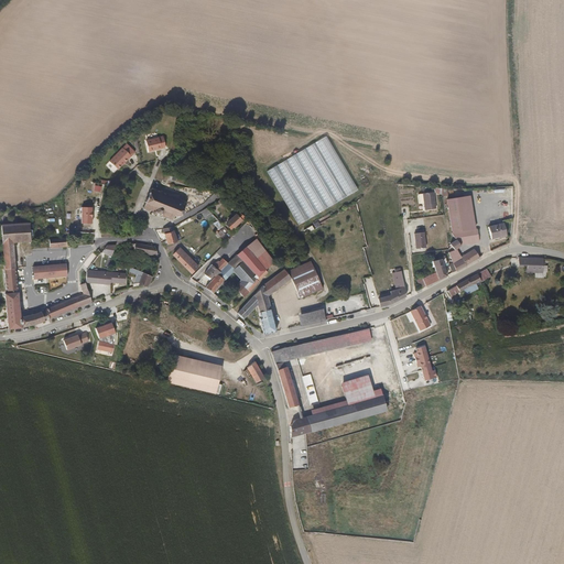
[(149,153),(166,148),(163,137),(145,142),(149,153)]
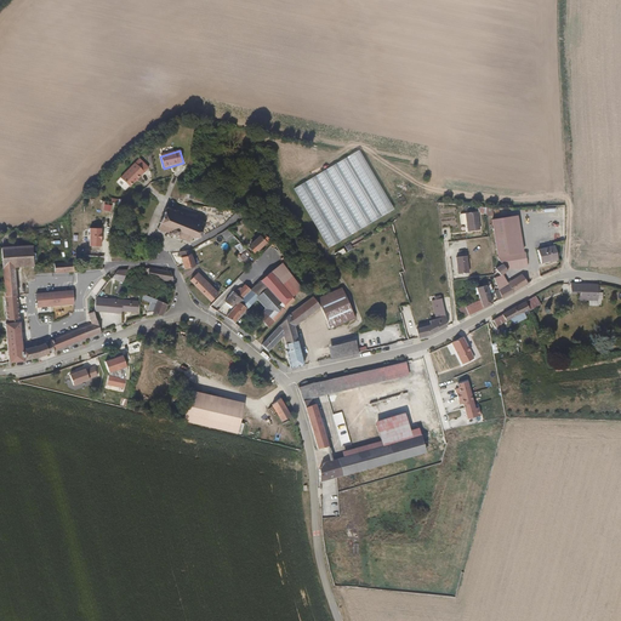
[(348,157),(294,186),(326,246),(381,217),(348,157)]
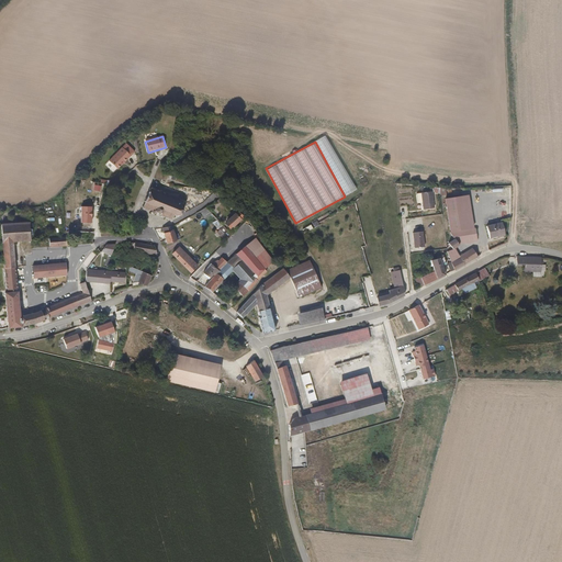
[(131,157),(122,149),(109,163),(116,170),(124,164),(131,157)]
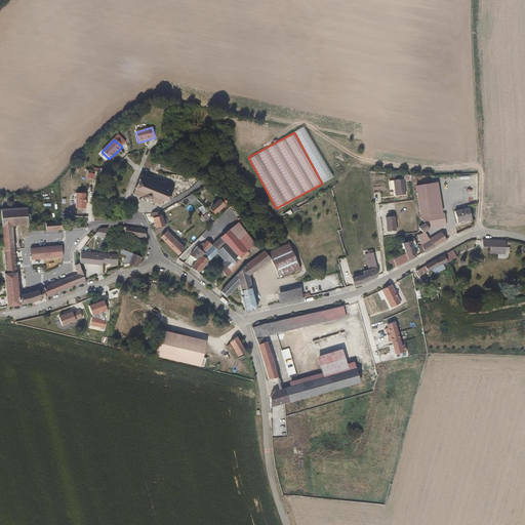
[(167,192),(169,187),(140,176),(132,195),(133,197),(133,198),(136,199),(137,200),(142,201),(143,205),(149,207),(151,203),(155,205),(155,206),(158,206),(161,206),(163,202),(165,203),(166,204),(168,204),(169,202),(171,202),(172,202),(171,200),(173,196),(171,195),(171,193),(170,192),(169,192),(167,192)]
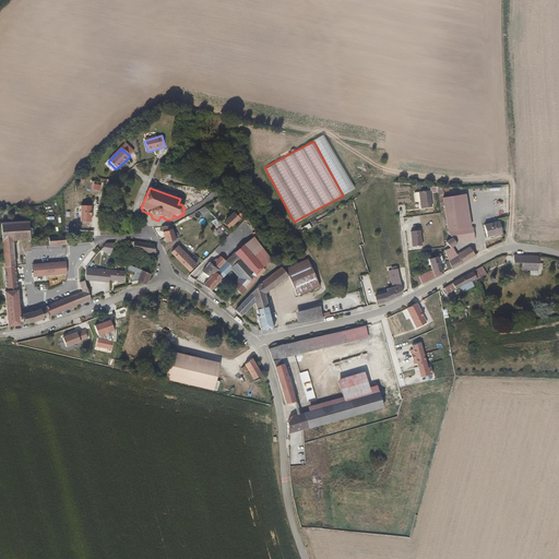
[(420,211),(432,209),(429,188),(412,191),(414,203),(419,202),(420,211)]
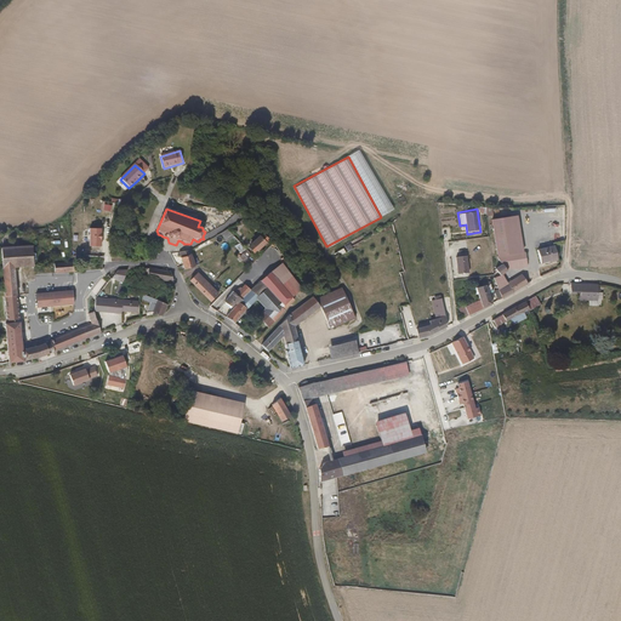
[(518,250),(516,214),(494,216),(497,251),(495,251),(500,260),(502,263),(527,261),(525,249),(518,250)]
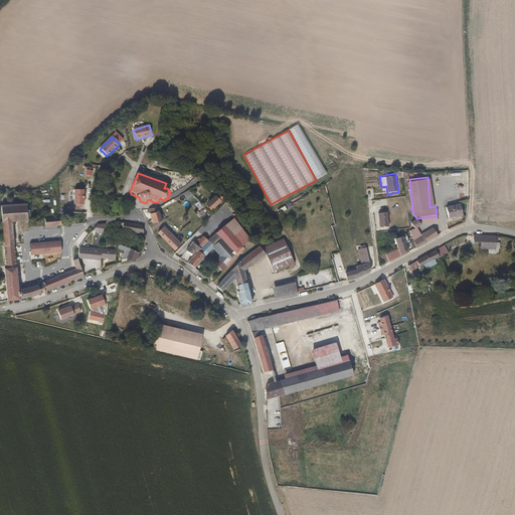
[(83,189),(72,188),(73,203),(83,203),(83,189)]
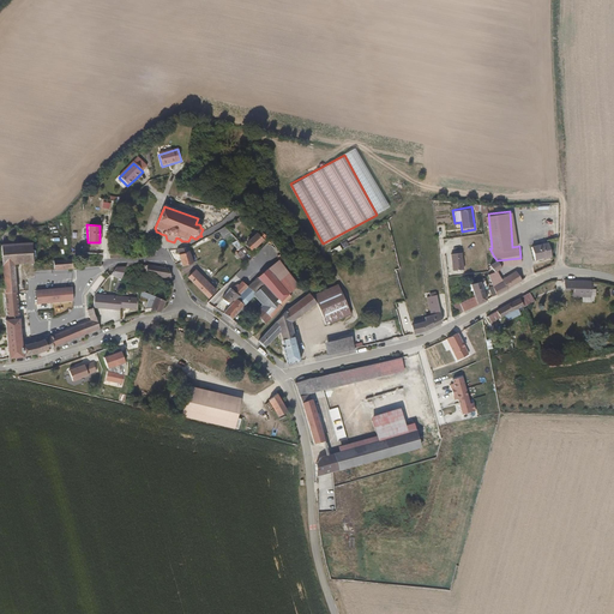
[(224,226),(218,230),(224,239),(232,233),(224,226)]
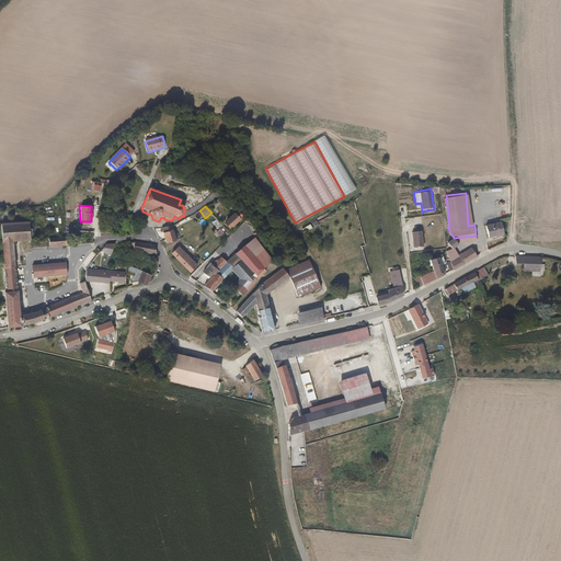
[(239,210),(239,212),(236,208),(233,210),(233,209),(226,220),(227,221),(226,222),(230,226),(231,225),(232,225),(240,214),(239,213),(240,212),(239,210)]
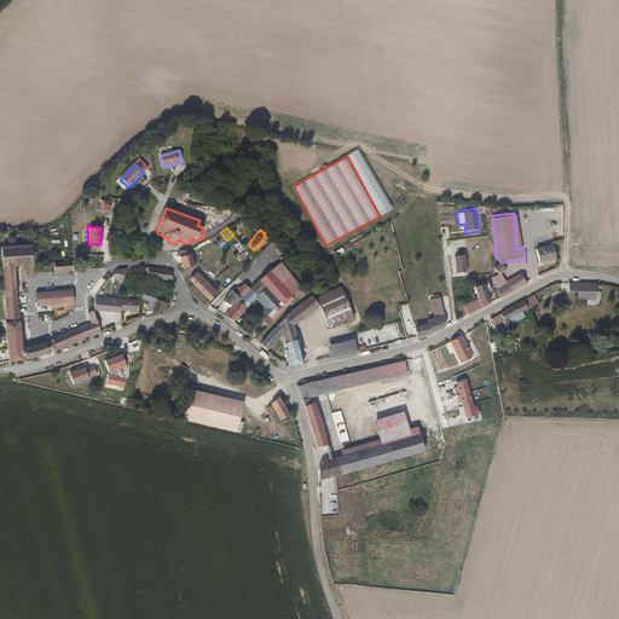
[(144,249),(144,244),(134,244),(134,254),(145,255),(146,249),(144,249)]
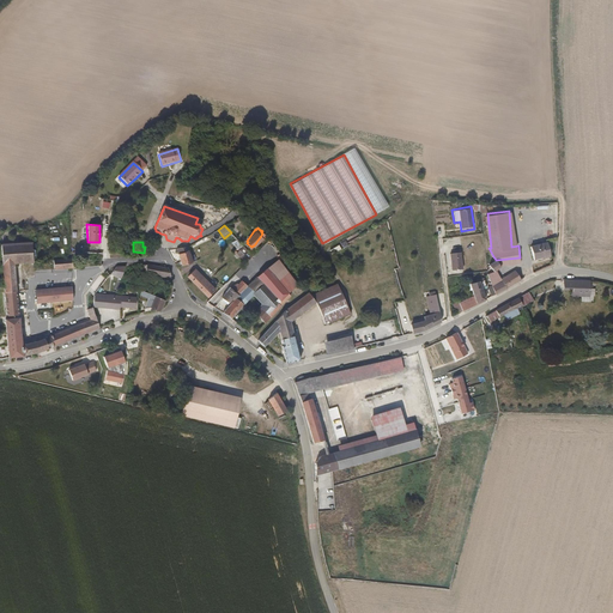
[(453,255),(467,253),(466,242),(450,244),(453,255)]
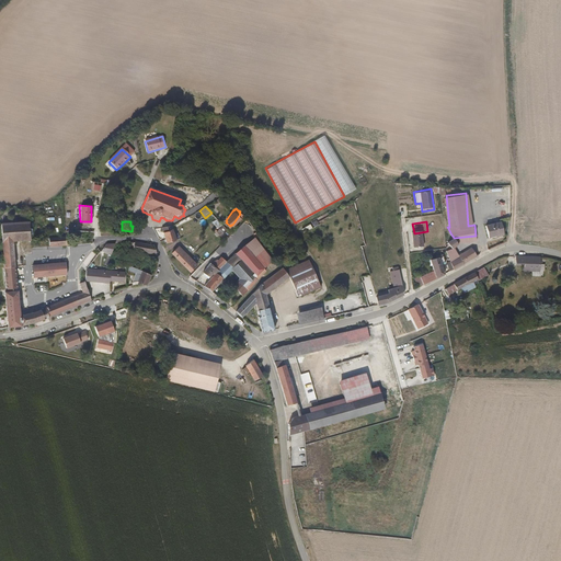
[(488,237),(503,237),(502,224),(487,225),(488,237)]
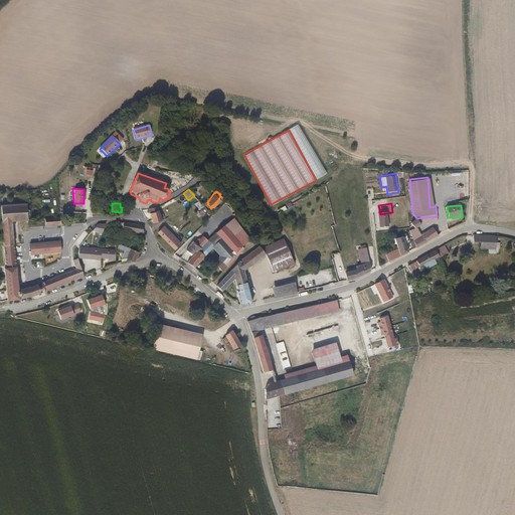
[(3,210),(4,226),(14,224),(29,223),(29,222),(28,207),(3,210)]
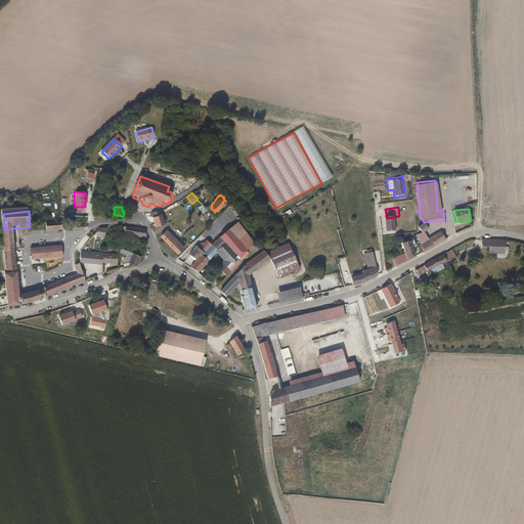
[(71,221),(87,220),(87,212),(71,212),(71,221)]
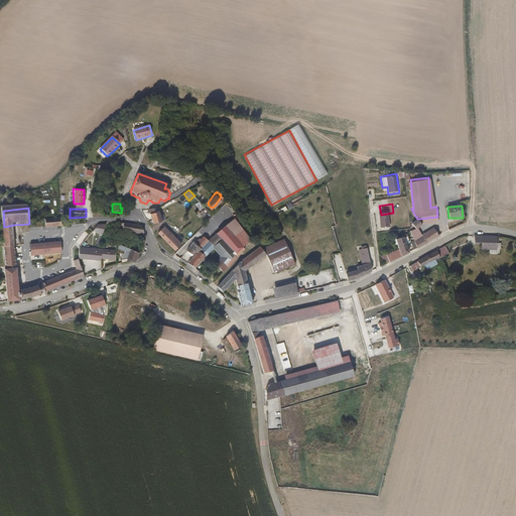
[(155,211),(152,211),(156,224),(165,222),(160,209),(155,211)]
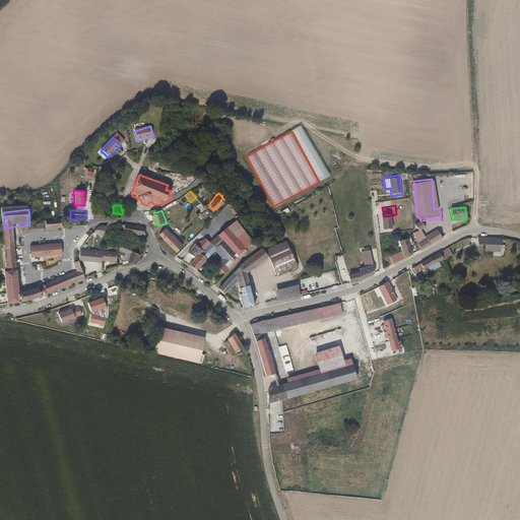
[(213,224),(216,222),(219,219),(217,217),(212,212),(211,211),(205,216),(213,224)]
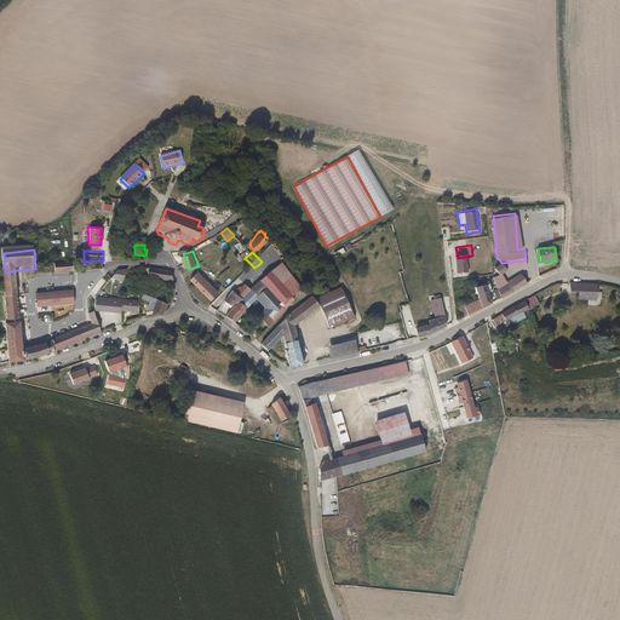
[(290,259),(273,275),(290,296),(293,299),(303,290),(286,263),(290,259)]
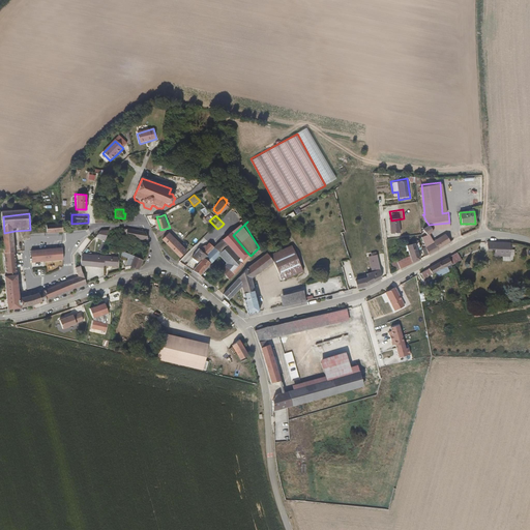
[(429,225),(427,222),(421,225),(425,232),(432,228),(429,225)]
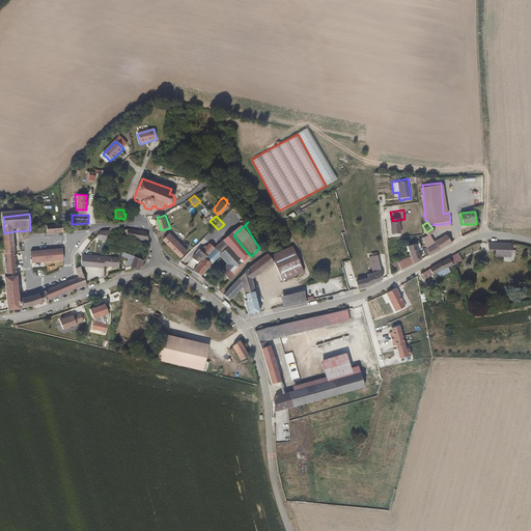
[(48,235),(64,233),(64,226),(47,228),(48,235)]
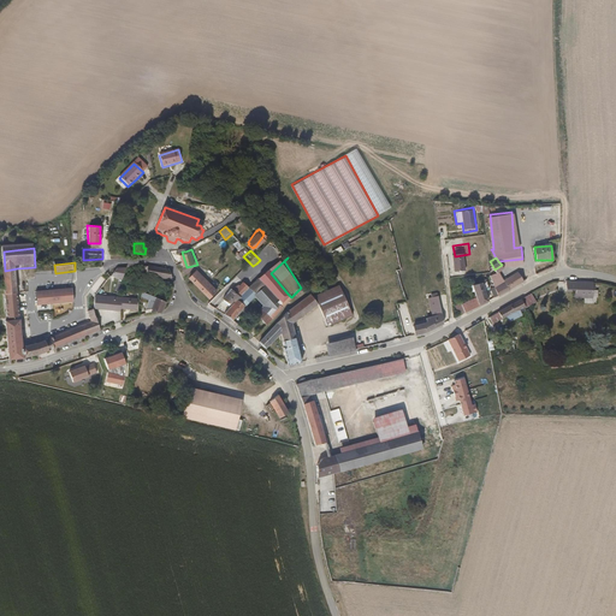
[(255,267),(258,266),(256,264),(253,266),(246,273),(248,276),(253,271),(255,268),(255,267)]
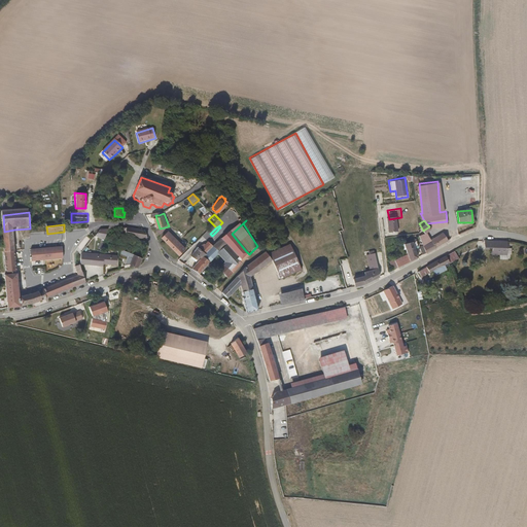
[(6,249),(7,254),(18,253),(14,230),(4,232),(6,249)]
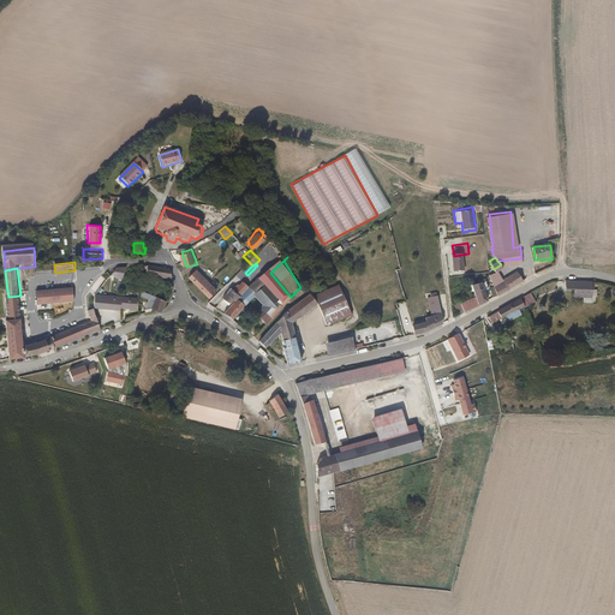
[(131,269),(126,269),(119,278),(126,279),(131,269)]
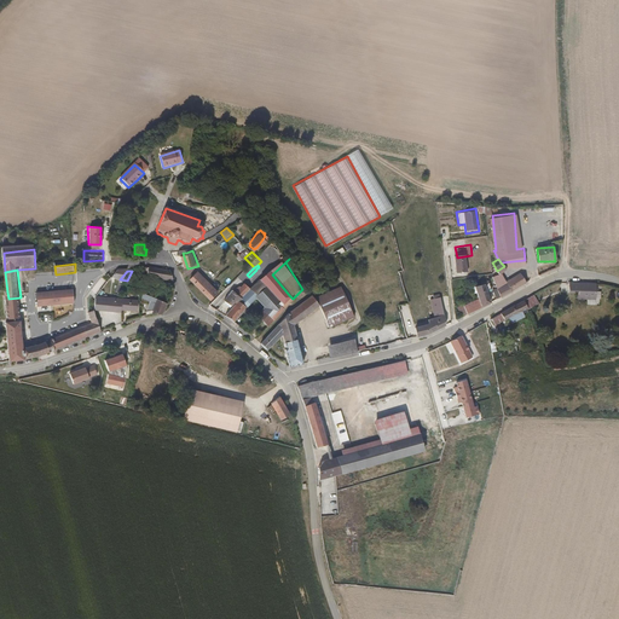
[(150,276),(151,271),(134,271),(132,279),(131,279),(129,285),(136,287),(138,278),(145,278),(146,276),(150,277),(150,276)]
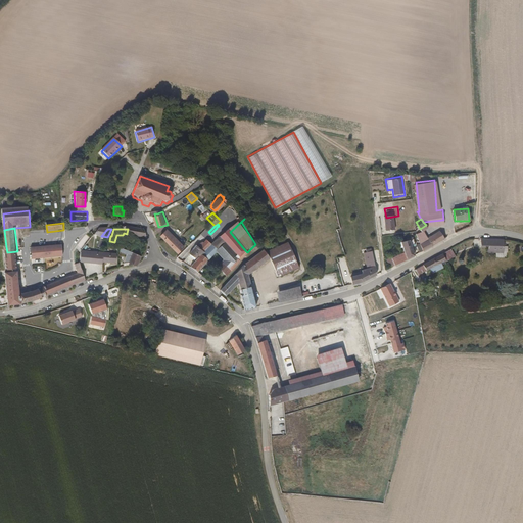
[(181,254),(187,248),(169,229),(161,236),(181,254)]
